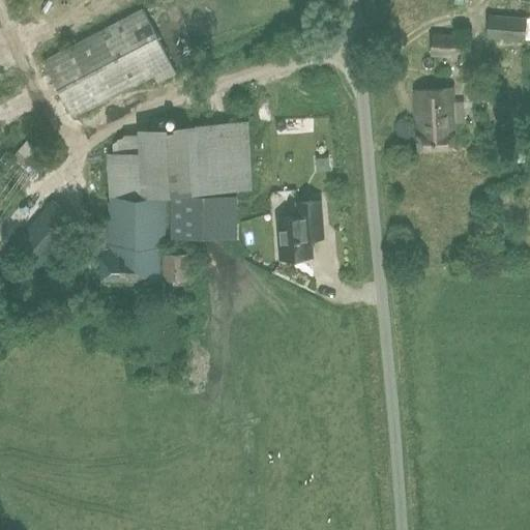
[(157,82),(176,71),(142,7),(45,59),(74,115),(153,72),(157,82)]
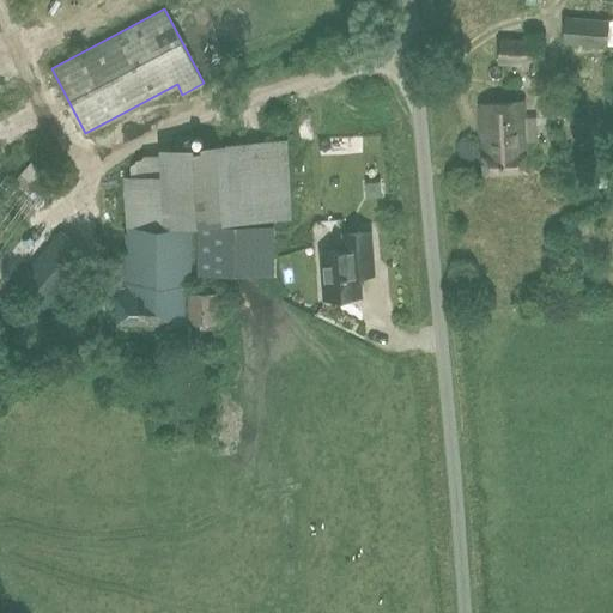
[(563,41),(606,44),(606,43),(612,43),(612,19),(610,20),(610,19),(565,16),(563,41)]
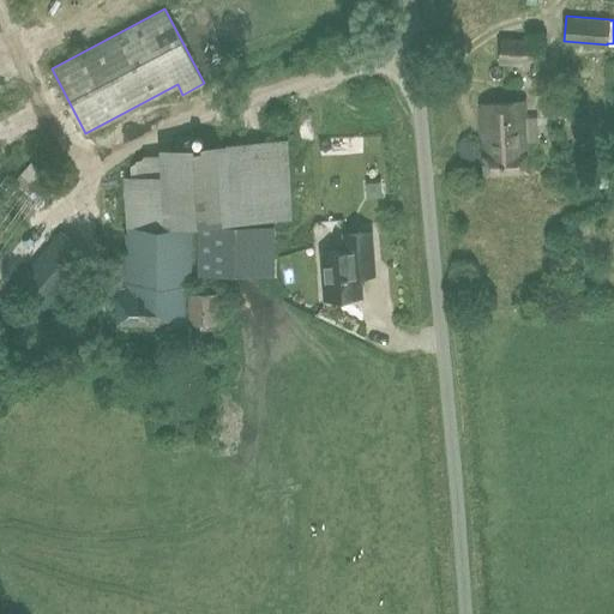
[(221,40),(224,58),(276,46),(272,29),(221,40)]
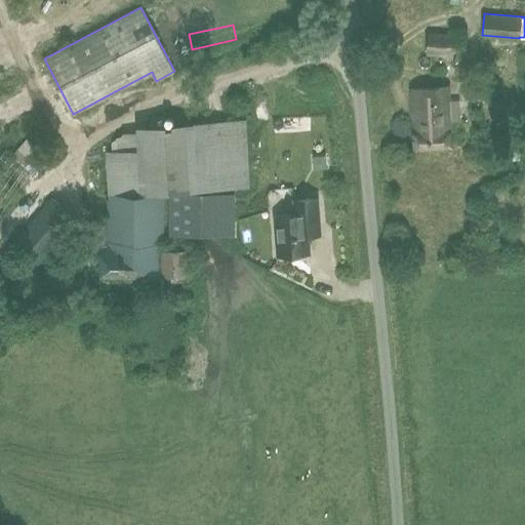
[(427,53),(449,54),(450,34),(428,33),(427,53)]
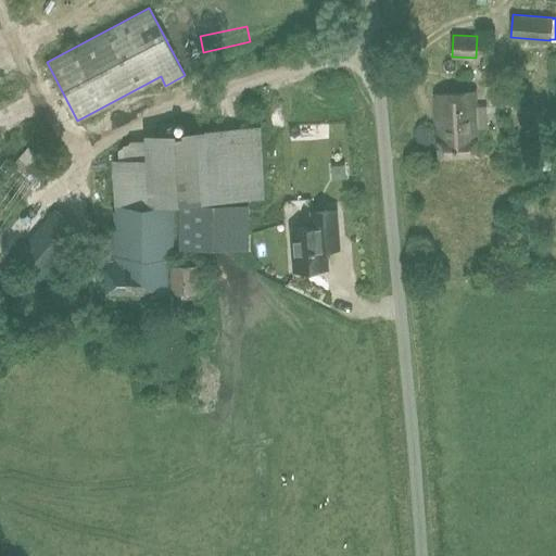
[(437,126),(476,123),(474,91),(434,93),(437,126)]
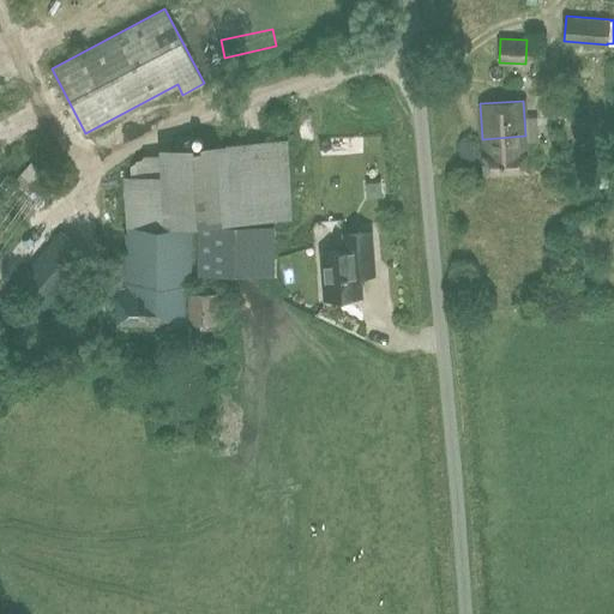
[(525,136),(482,139),(483,174),(527,172),(525,136)]
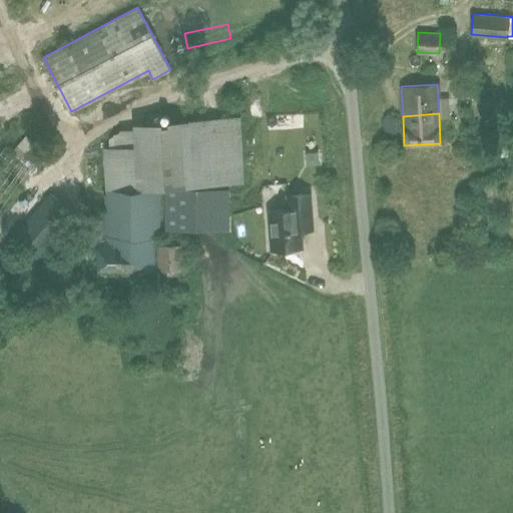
[(97,242),(97,270),(111,270),(122,270),(122,274),(134,274),(134,270),(166,270),(166,275),(177,275),(177,271),(180,270),(180,245),(180,244),(164,244),(156,244),(156,200),(158,200),(158,184),(243,181),(241,117),(133,122),(133,128),(120,129),(108,137),(109,147),(103,147),(106,199),(105,242),(97,242)]
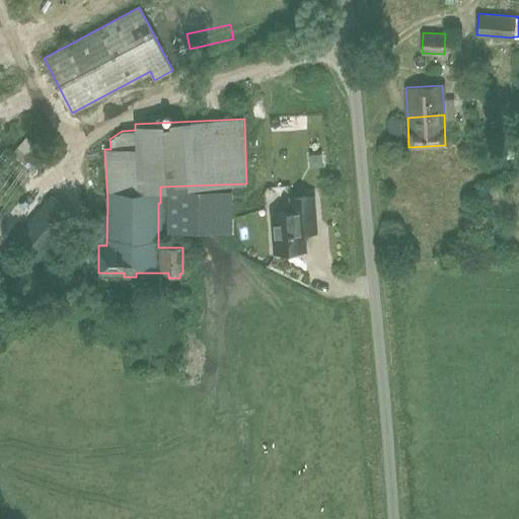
[(388,120),(388,136),(400,135),(399,119),(388,120)]
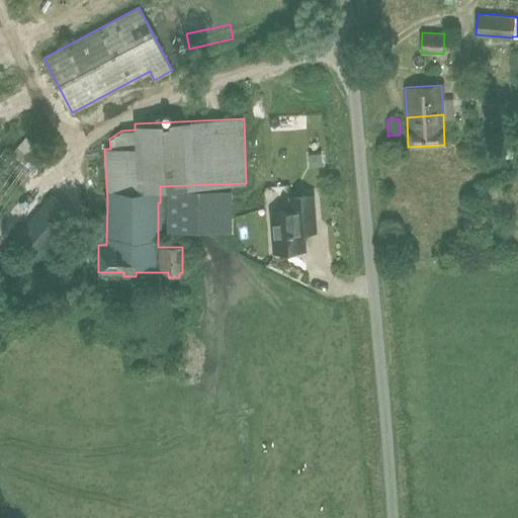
[(517,133),(517,120),(502,120),(501,133),(517,133)]
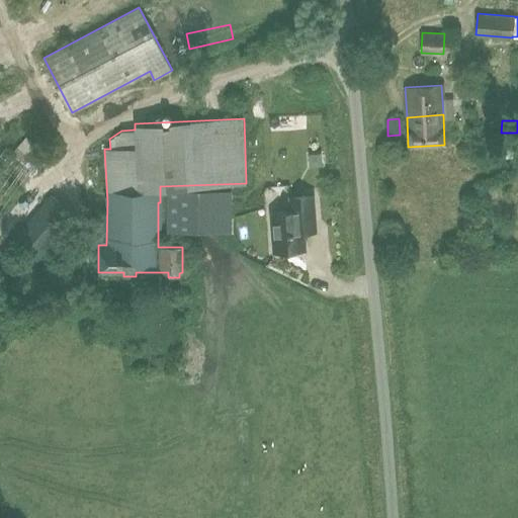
[(31,169),(46,154),(21,133),(8,148),(31,169)]
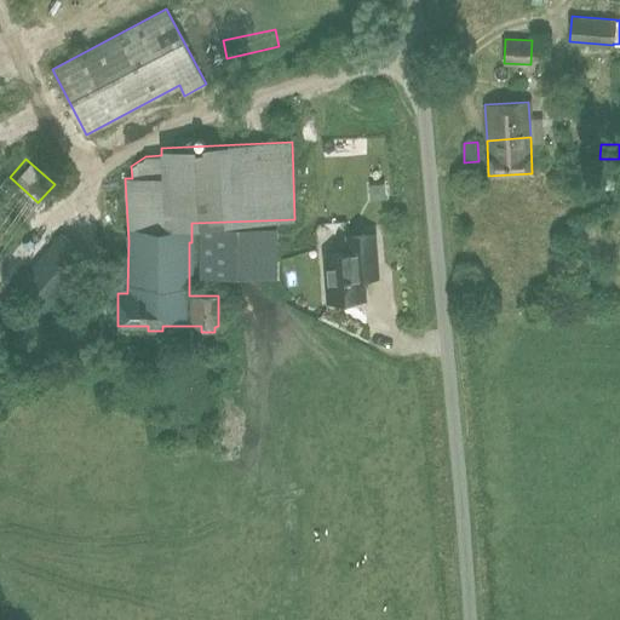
[(384,196),(384,183),(368,184),(369,197),(384,196)]
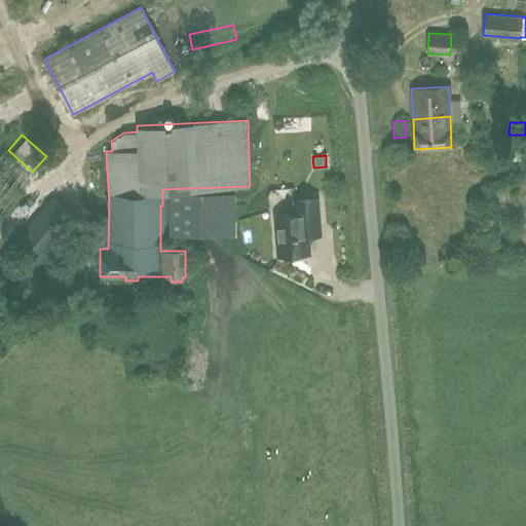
[(168,234),(236,234),(236,193),(170,192),(168,234)]
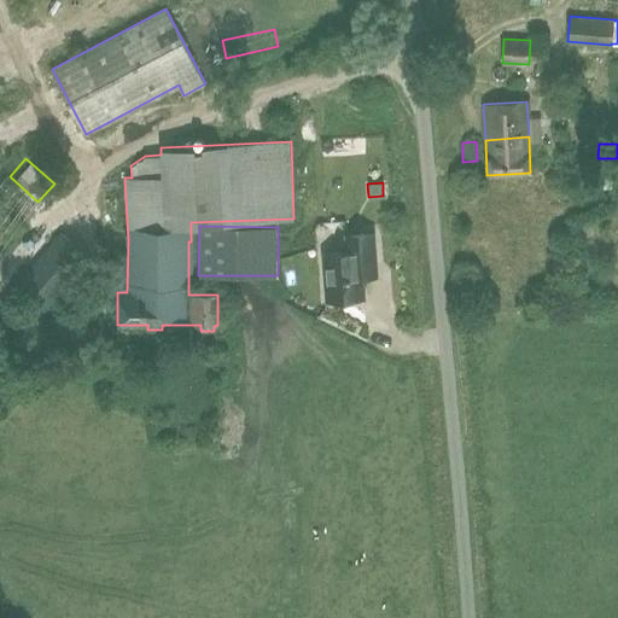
[(60,231),(18,281),(48,307),(73,279),(75,281),(87,267),(86,264),(92,257),(60,231)]
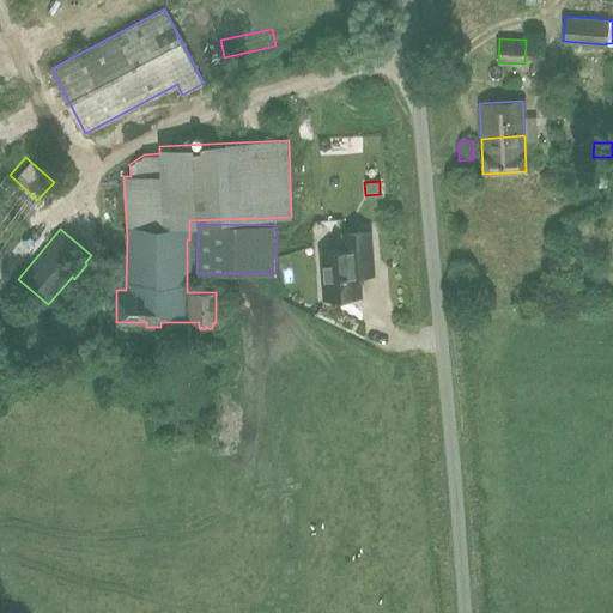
[(343,234),(344,250),(321,253),(325,298),(360,296),(357,262),(372,261),(370,231),(343,234)]
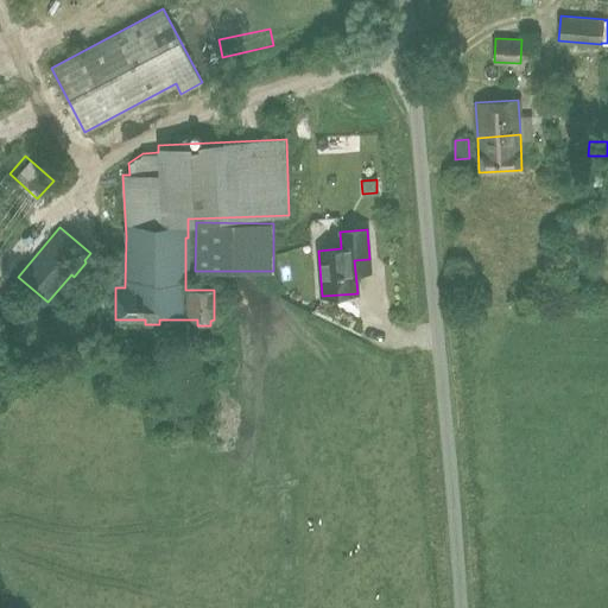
[(122,286),(122,253),(105,253),(105,286),(122,286)]
